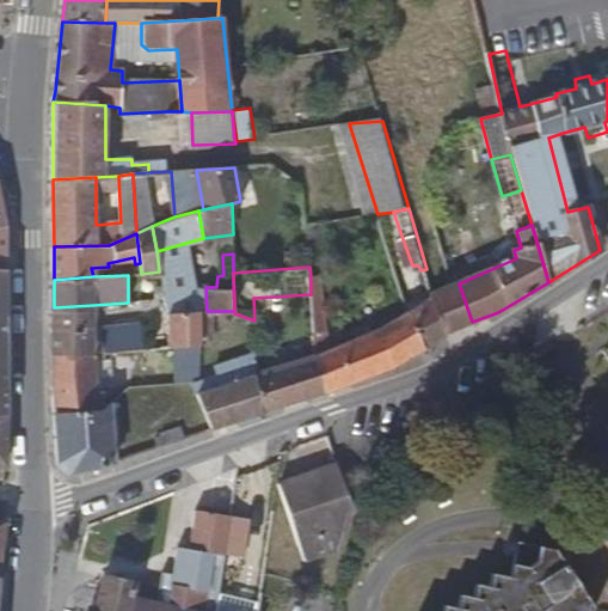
[(311,294),(315,334),(329,333),(323,277),(311,279),(311,294)]
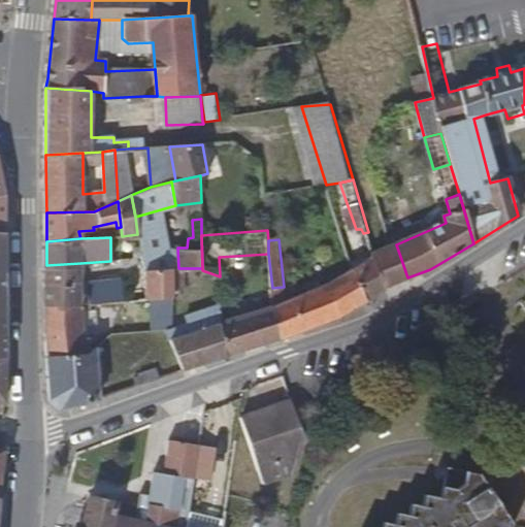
[(132,245),(133,254),(140,252),(139,243),(132,245)]
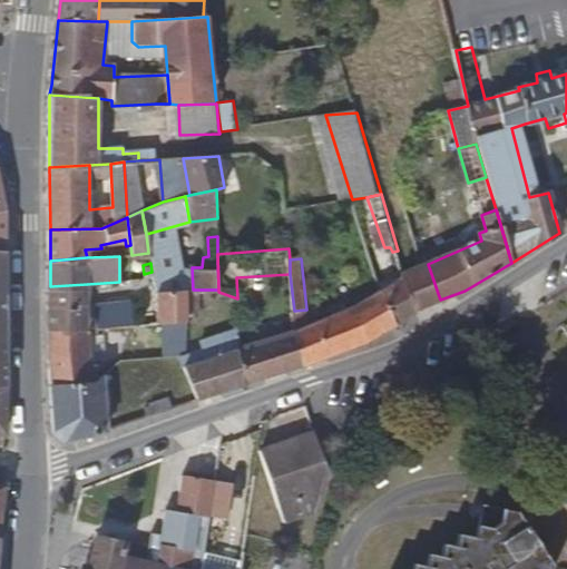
[(407,277),(417,308),(440,300),(428,264),(406,273),(407,277)]
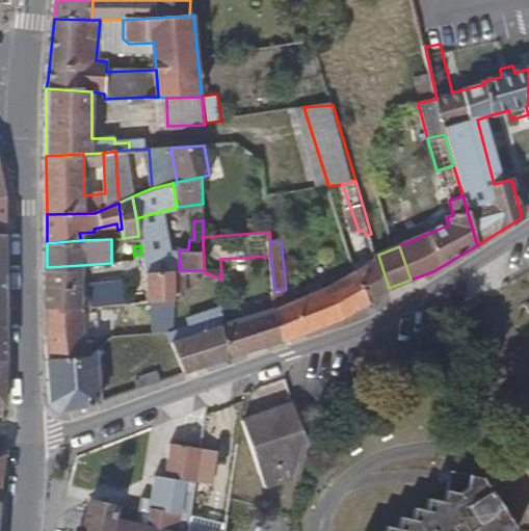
[(360,269),(371,301),(390,291),(389,288),(379,259),(360,269)]
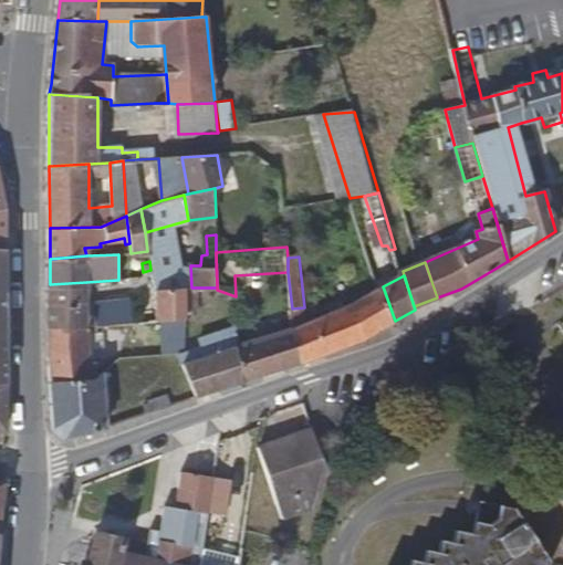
[(86,282),(50,284),(51,327),(89,325),(104,324),(103,300),(86,301),(86,282)]
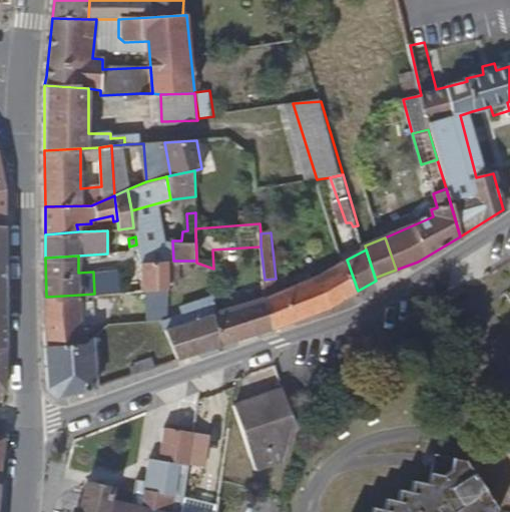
[(267,298),(274,329),(316,314),(336,305),(358,291),(347,260),(344,262),(305,284),(267,298)]
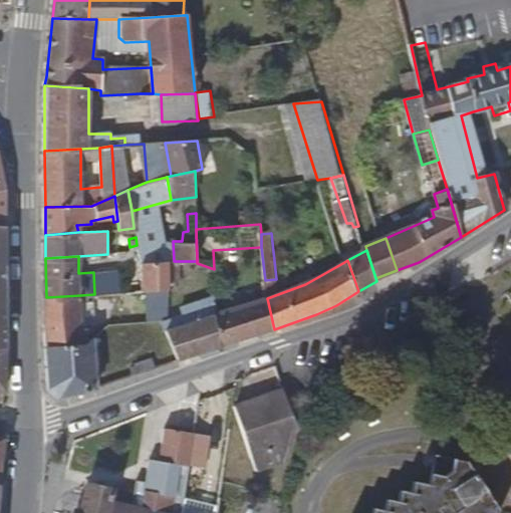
[(167,290),(167,280),(167,261),(143,262),(145,291),(167,290)]
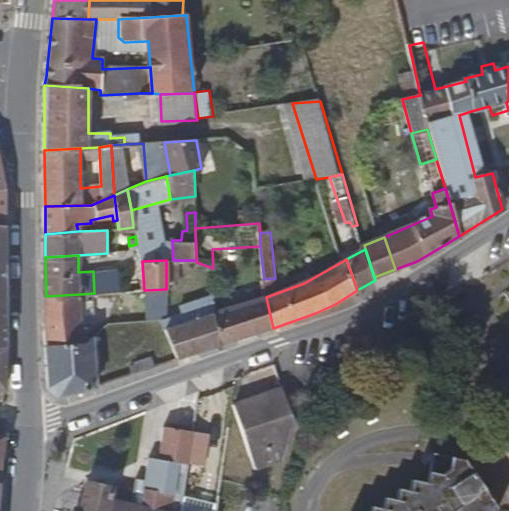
[(178,279),(178,260),(173,260),(166,260),(166,279),(178,279)]
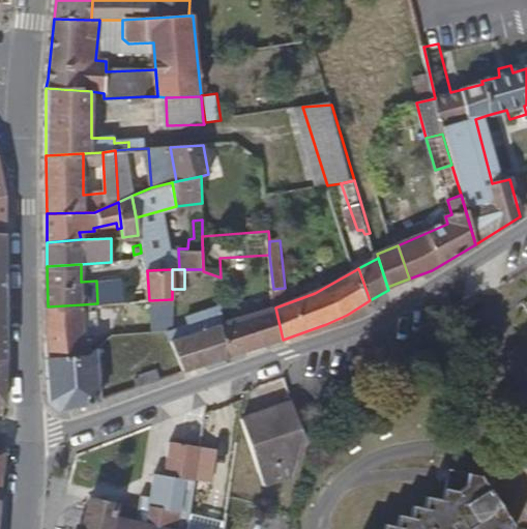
[(223,325),(227,356),(283,340),(275,307),(273,291),(221,303),(223,325)]
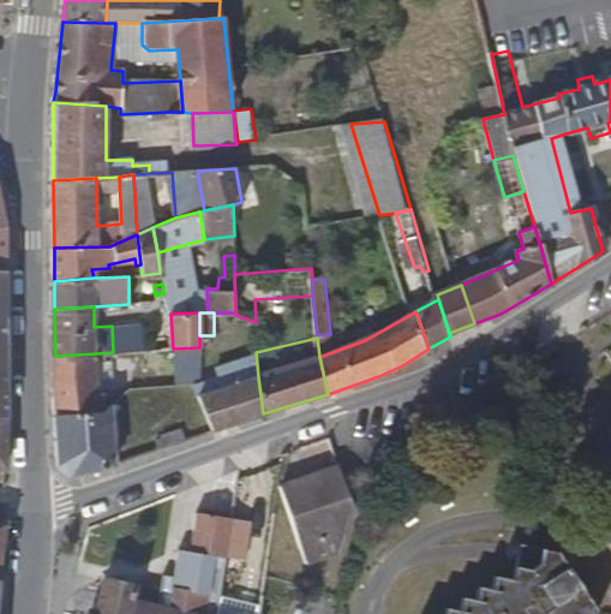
[(145,350),(145,340),(136,339),(136,351),(145,350)]
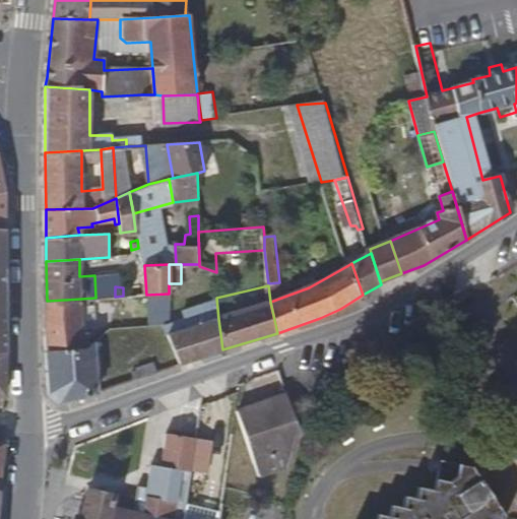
[(142,295),(142,325),(169,322),(169,294),(146,295),(142,295)]
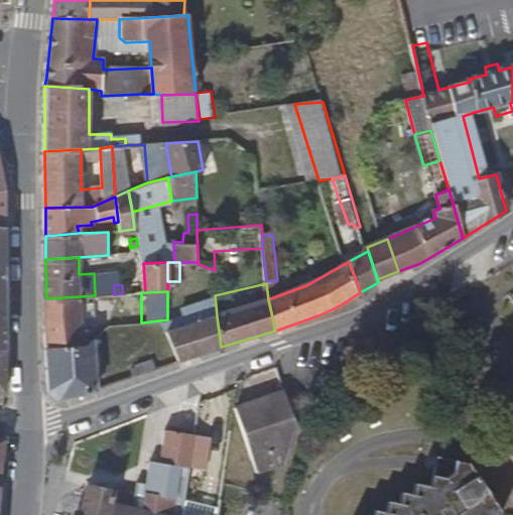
[(81,296),(46,298),(46,310),(81,308),(81,302),(81,296)]
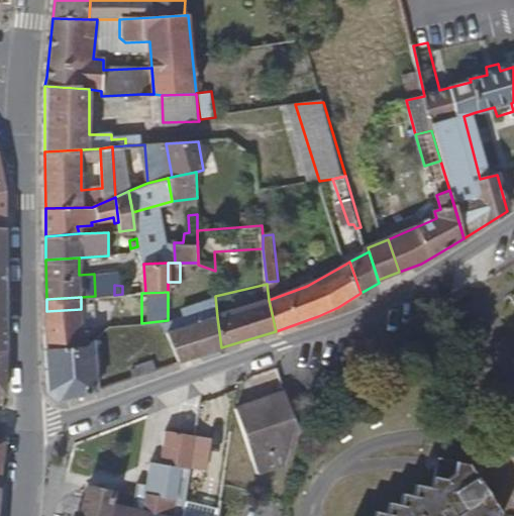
[(81,309),(46,311),(47,348),(89,345),(88,329),(81,329),(81,319),(91,318),(89,303),(81,303),(81,309)]
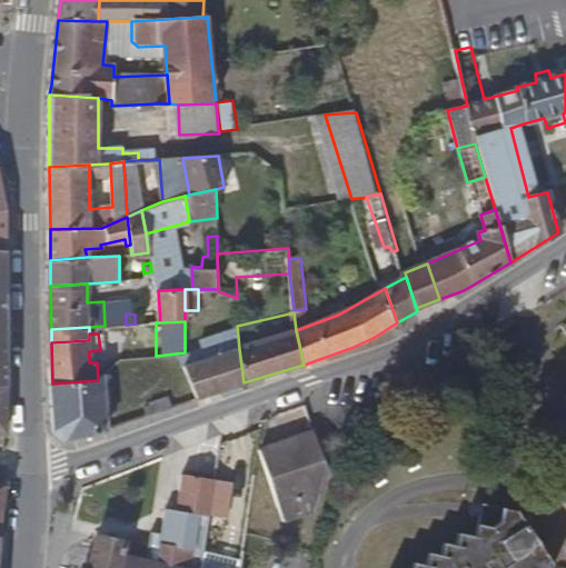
[(474,348),(460,356),(467,368),(480,361),(474,348)]
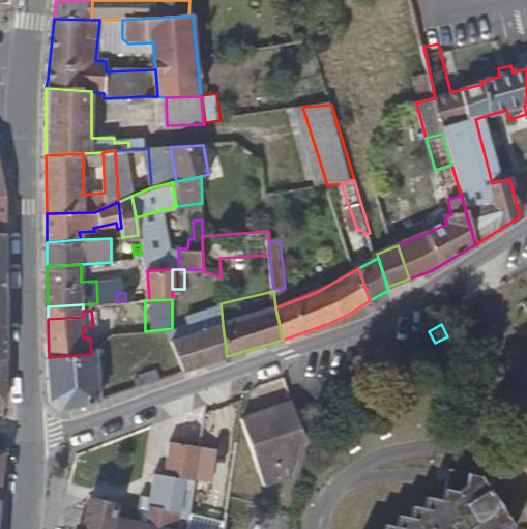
[(172,342),(184,369),(227,356),(223,325),(172,342)]
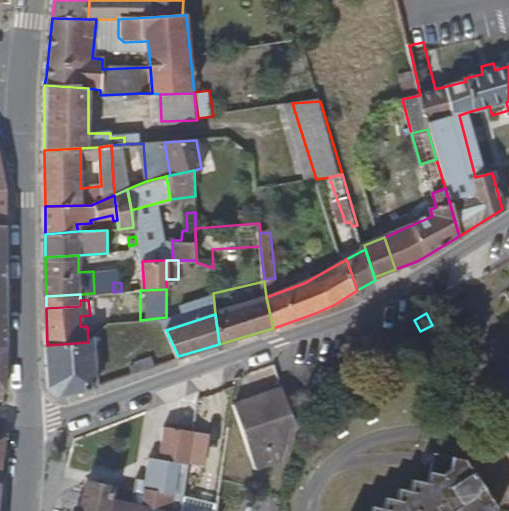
[(88,342),(47,345),(48,383),(57,394),(97,386),(93,337),(88,342)]
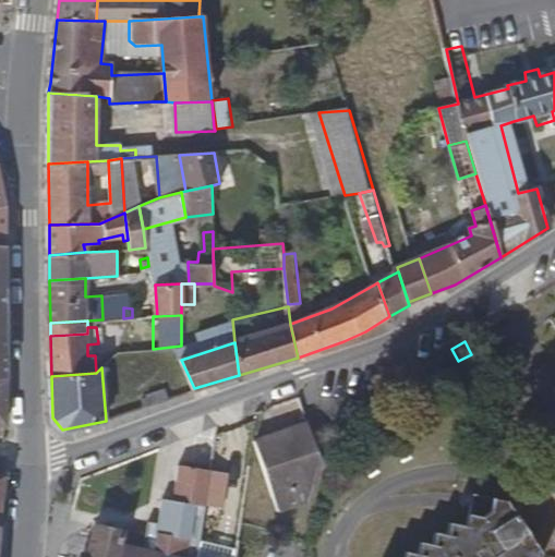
[(286,508),(315,497),(324,456),(311,420),(260,439),(286,508)]
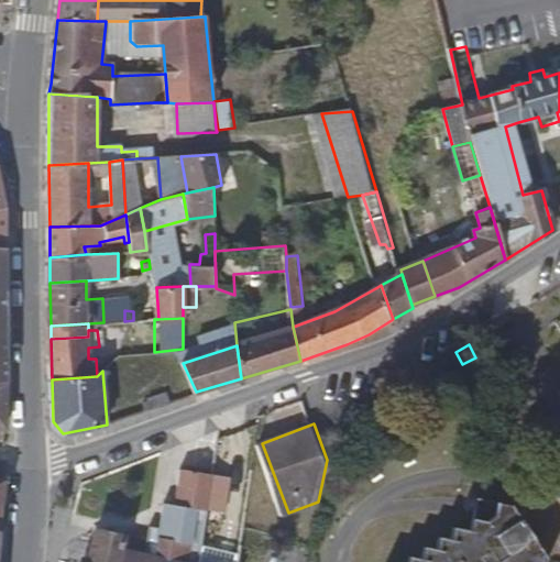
[(559,488),(559,561),(547,561),(548,559),(515,506),(482,499),(475,530),(458,527),(456,540),(442,537),(441,550),(429,548),(427,559),(414,557),(413,561),(559,561),(559,488)]
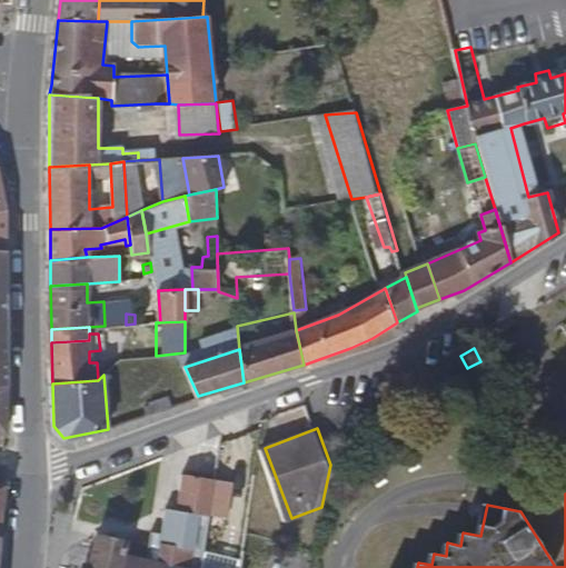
[(200,567),(205,545),(210,507),(189,502),(178,567),(180,567),(200,567)]
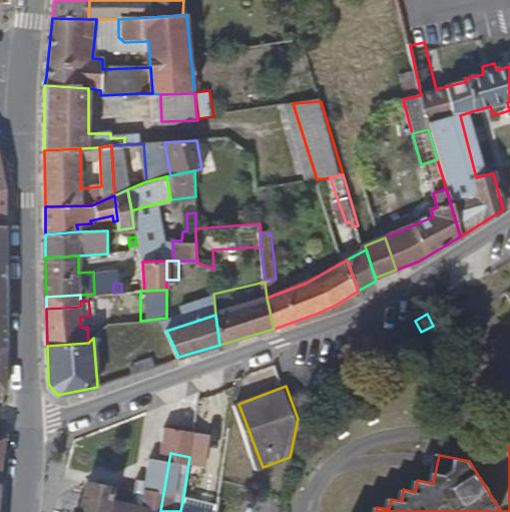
[(157,511),(132,505),(133,499),(128,498),(128,495),(113,492),(111,490),(86,483),(78,510),(74,510),(73,511),(157,511)]
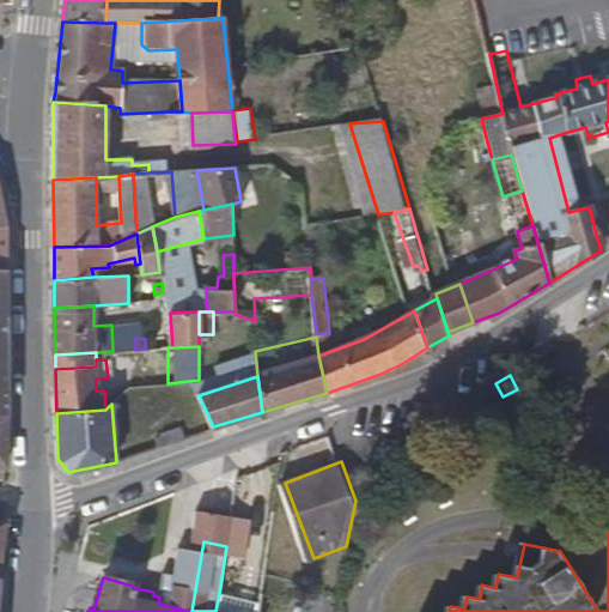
[(237,611),(242,592),(220,587),(215,611),(194,611),(192,611),(188,611),(237,611)]
